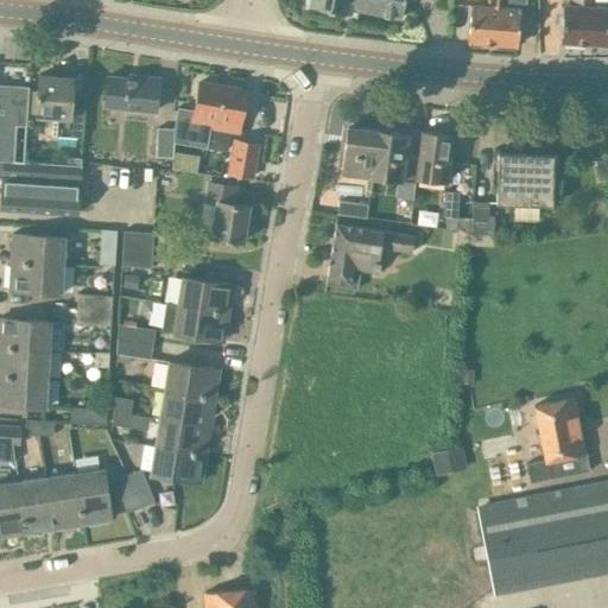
[(310,0),(309,6),(349,14),(350,8),(400,18),(404,0),(310,0)]
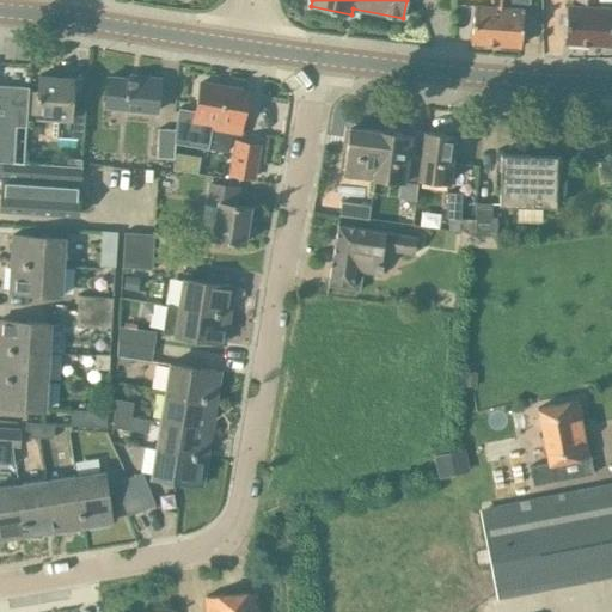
[(475,5),(471,41),(521,46),(525,12),(530,12),(530,0),(491,0),(491,6),(477,5),(475,5)]
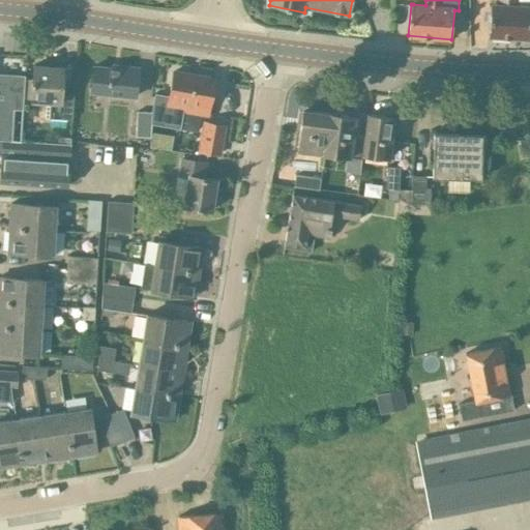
[(529,5),(518,5),(518,0),(498,0),(498,3),(492,3),(490,35),(492,36),(492,41),(509,42),(509,37),(528,38),(529,12),(529,5)]
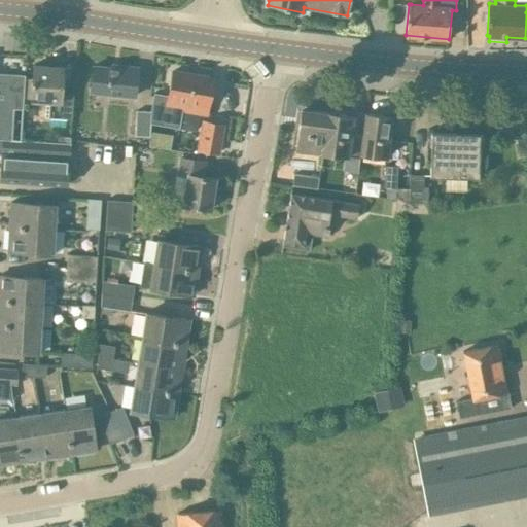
[(135,97),(138,67),(109,64),(108,68),(94,66),(91,92),(135,97)]
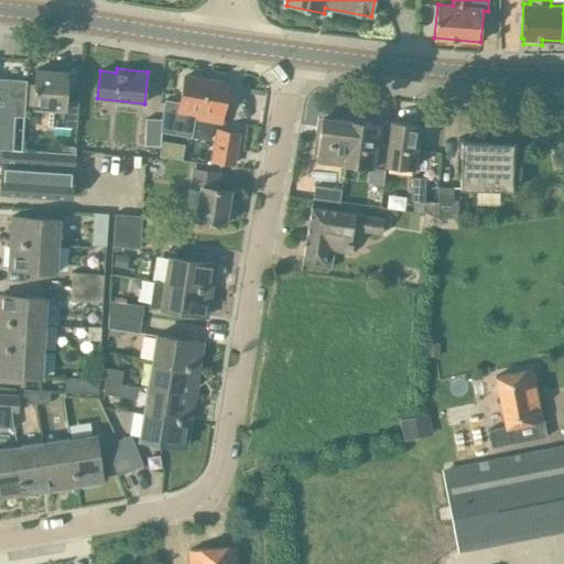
[(26,83),(24,105),(35,105),(35,107),(50,108),(49,125),(77,127),(78,100),(66,99),(67,72),(36,69),(36,84),(26,83)]
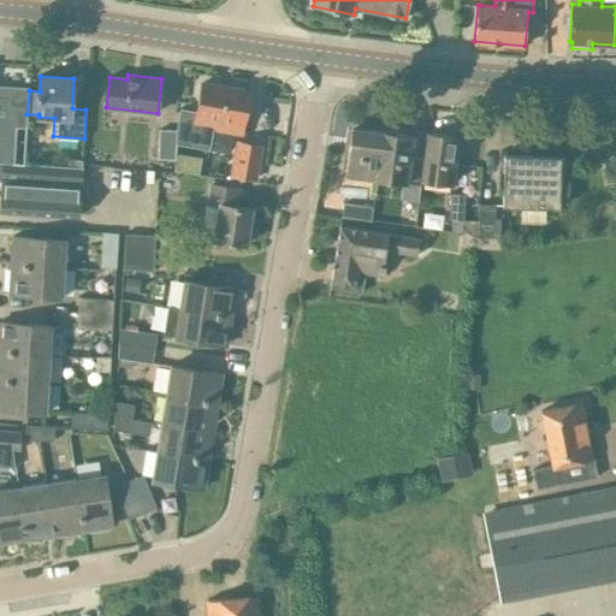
[(177,141),(177,143),(209,149),(212,136),(209,135),(211,129),(230,132),(241,135),(248,92),(203,83),(199,111),(181,107),(177,126),(177,130),(177,141)]
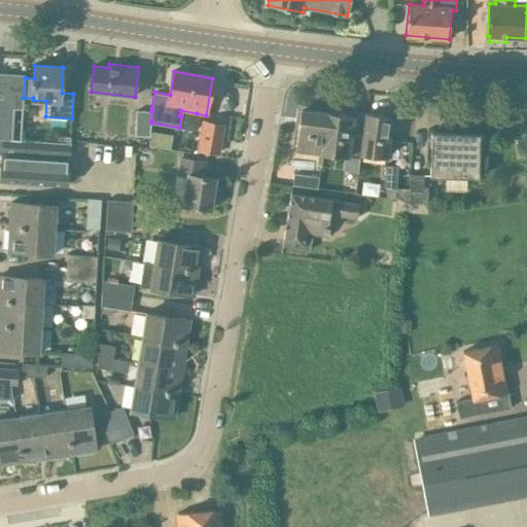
[(0,153),(1,153),(0,166),(0,179),(68,183),(70,141),(21,138),(23,98),(25,77),(25,74),(0,72),(0,153)]
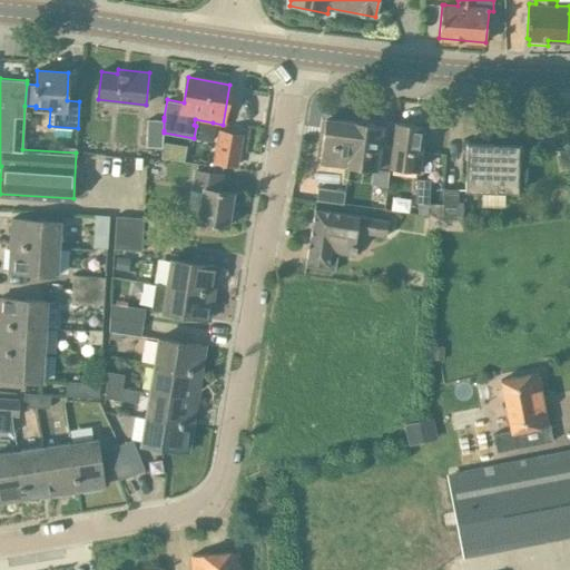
[(383,125),(354,121),(326,118),(321,161),(350,165),(377,168),(390,170),(390,166),(392,147),(380,145),(383,125)]
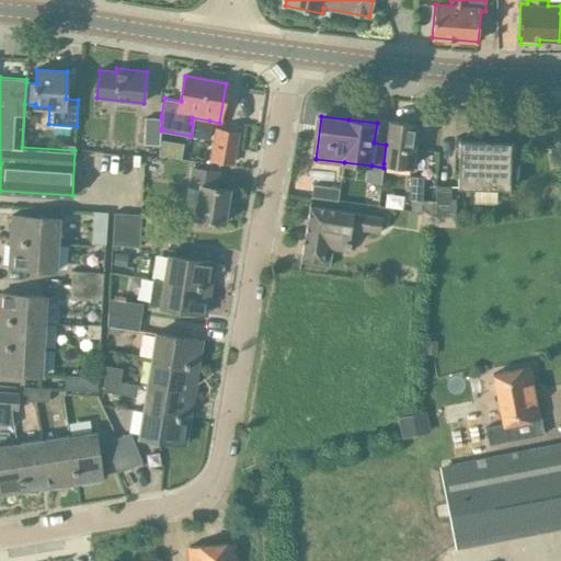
[(146,117),(145,145),(160,145),(161,130),(161,128),(161,118),(146,117)]
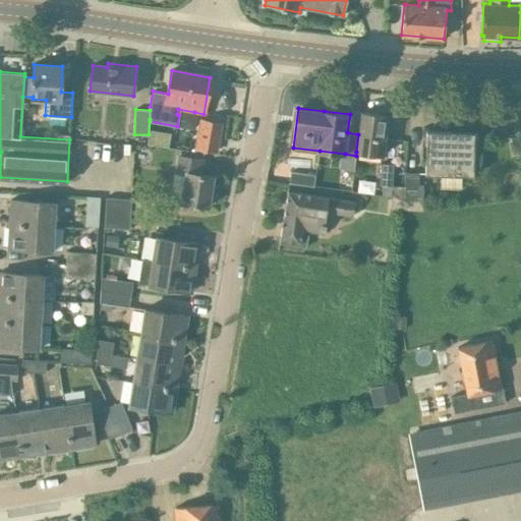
[(383,155),(388,115),(361,112),(358,134),(356,152),(383,155)]
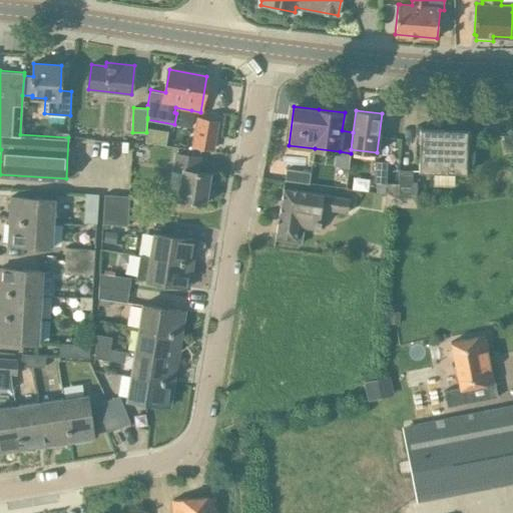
[(147,126),(145,140),(166,144),(168,130),(147,126)]
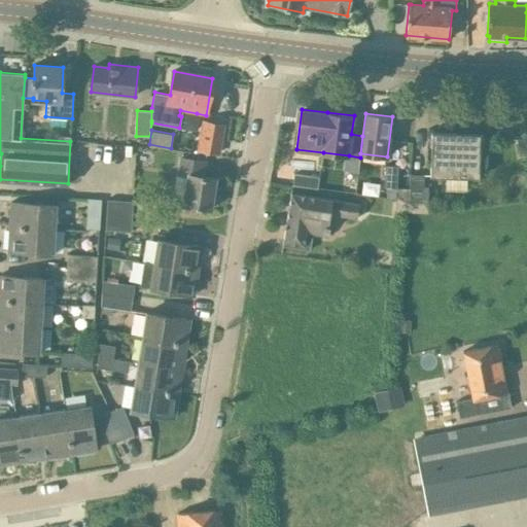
[(431,132),(430,176),(447,176),(466,177),(479,177),(480,133),(431,132)]
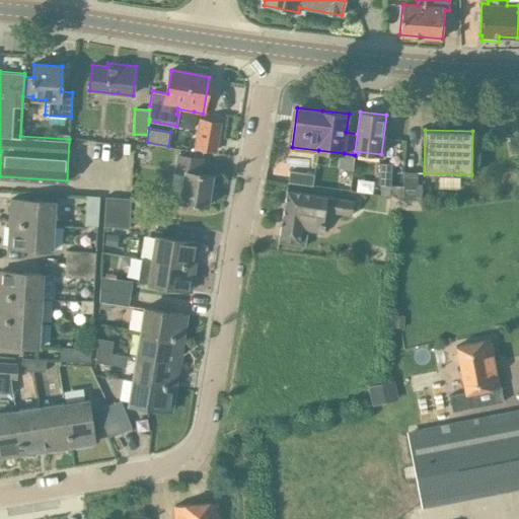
[(199,131),(196,147),(215,150),(218,134),(199,131)]
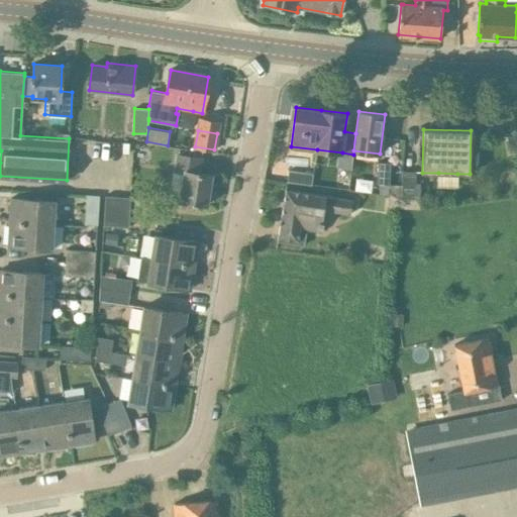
[(176,153),(173,172),(185,174),(181,201),(207,205),(211,175),(198,173),(201,159),(176,153)]
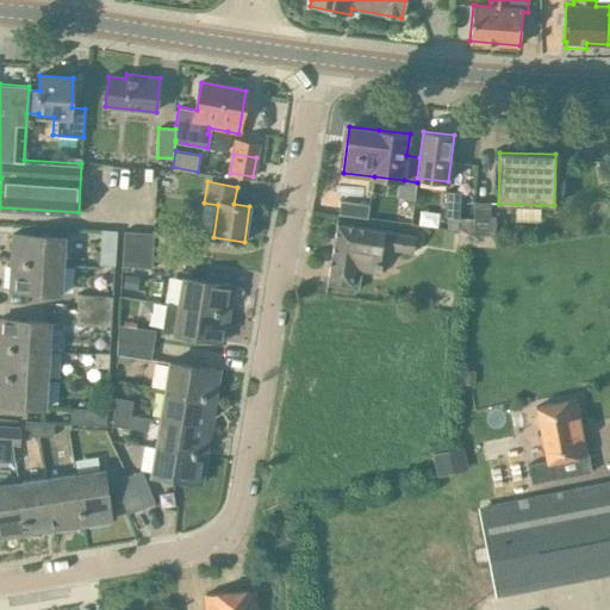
[(459,230),(460,192),(446,191),(444,218),(448,218),(447,229),(459,231),(459,230)]
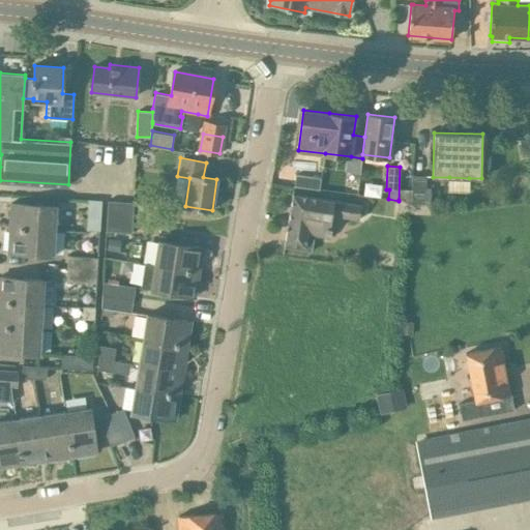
[(320,189),(320,178),(296,175),(294,186),(320,189)]
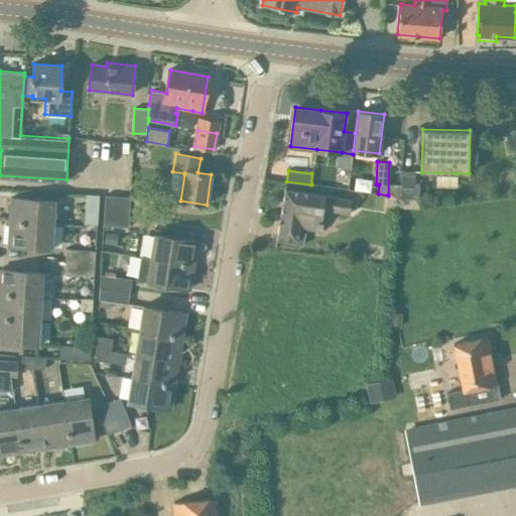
[(389,180),(388,208),(419,209),(419,195),(414,195),(415,181),(415,171),(401,170),(401,180),(389,180)]
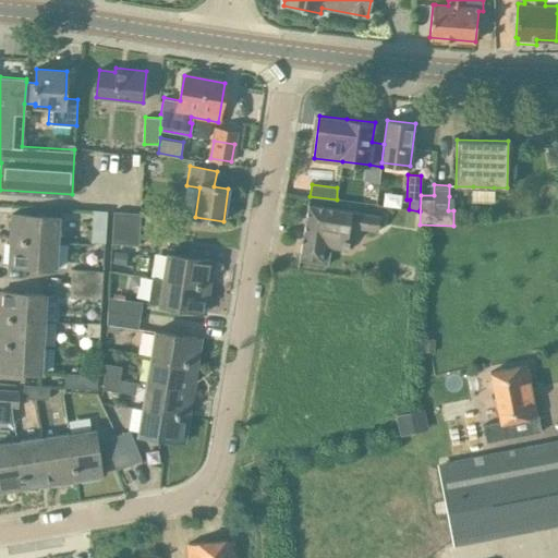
[(300,256),(299,261),(328,266),(330,247),(347,251),(349,239),(347,239),(349,227),(351,227),(378,231),(380,215),(353,210),(308,203),(300,256)]
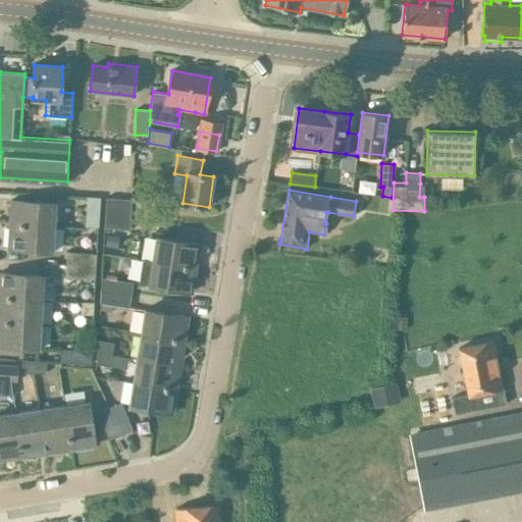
[(98,227),(100,198),(87,197),(85,226),(98,227)]
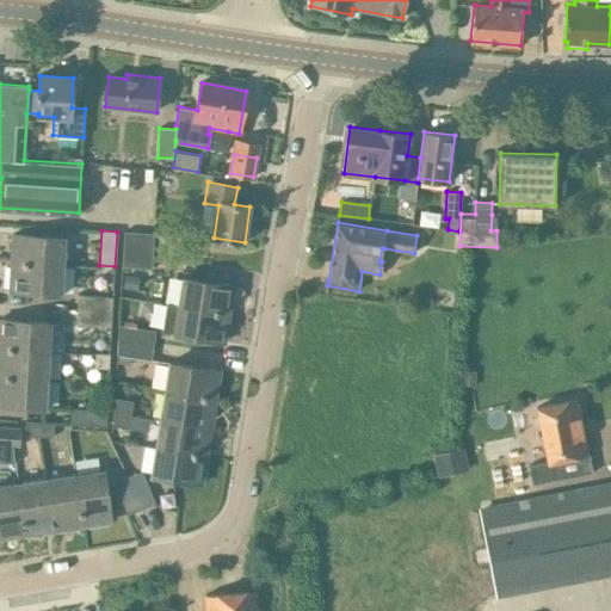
[(137,267),(139,232),(124,232),(122,266),(137,267)]
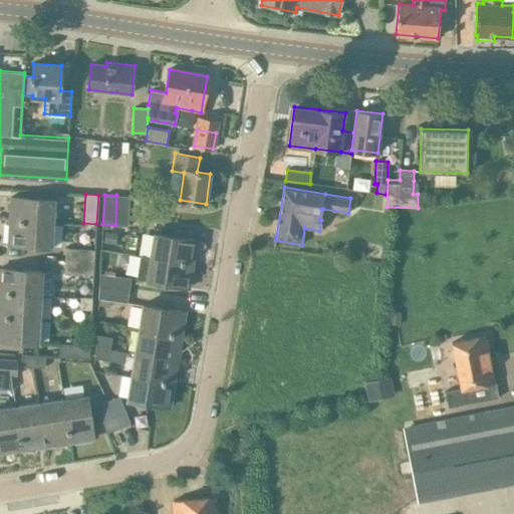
[(127,226),(130,196),(116,195),(115,225),(127,226)]
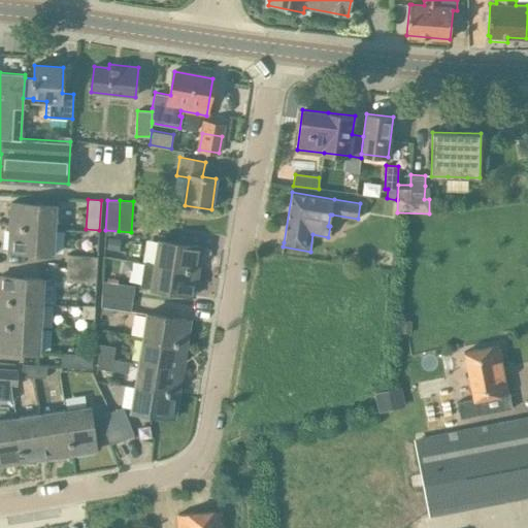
[(55,231),(56,205),(11,202),(10,228),(55,231)]
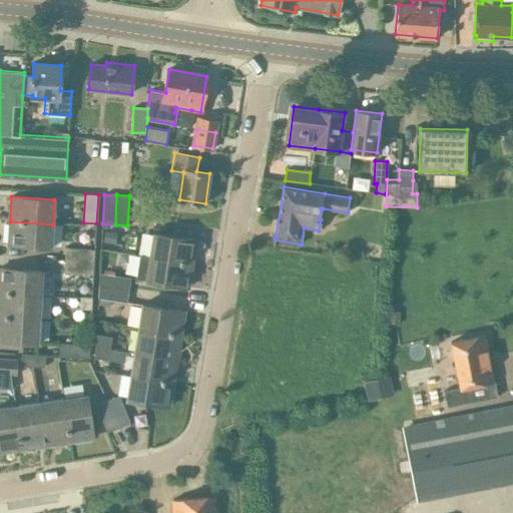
[(134,203),(132,213),(145,214),(147,204),(134,203)]
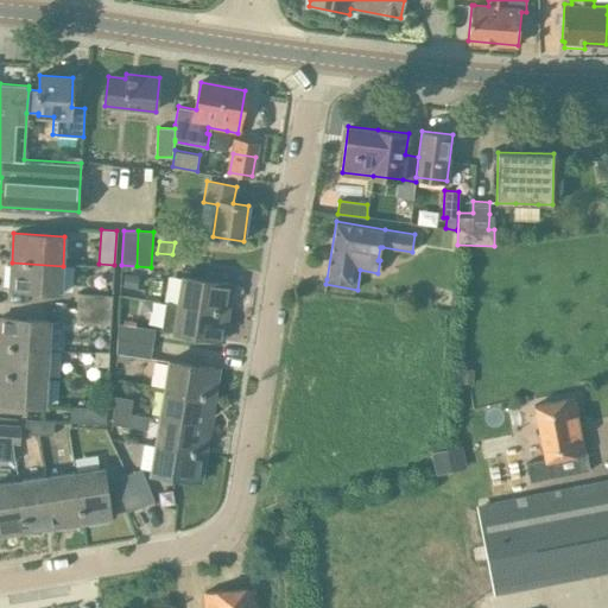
[(61,293),(63,266),(12,263),(10,290),(61,293)]
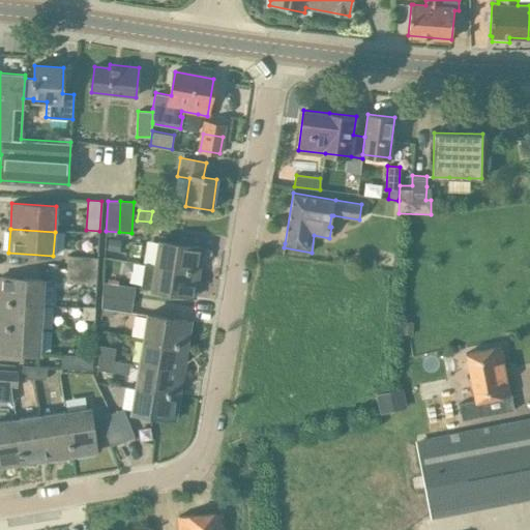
[(118,252),(121,239),(111,237),(108,248),(118,252)]
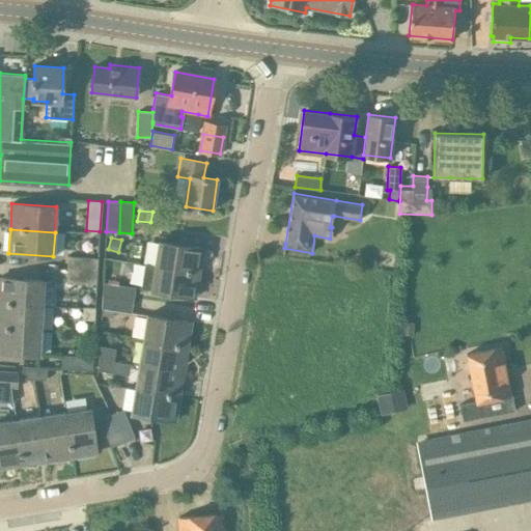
[(199,274),(203,249),(160,242),(156,267),(199,274)]
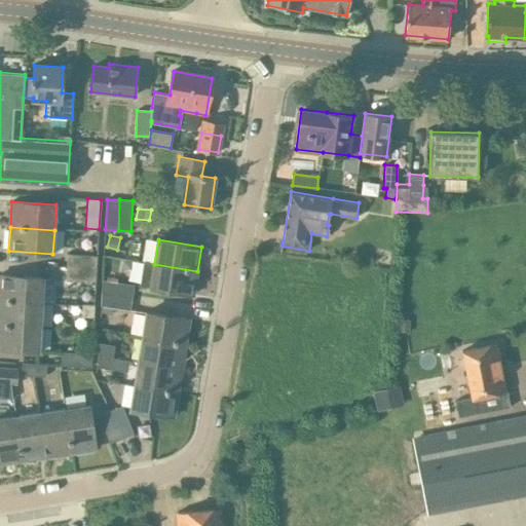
[(97,269),(98,256),(68,254),(67,267),(97,269)]
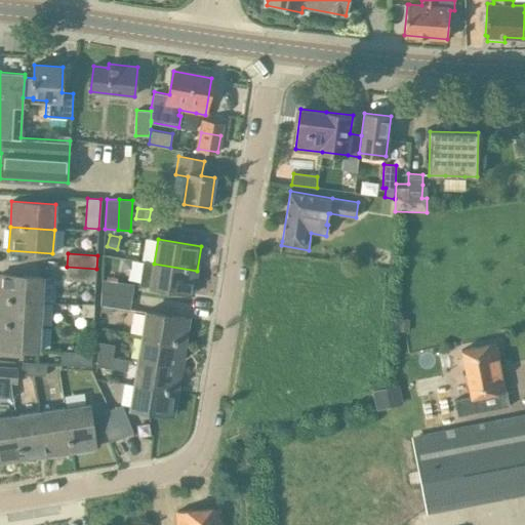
[(194,294),(197,271),(154,264),(143,263),(139,284),(151,286),(150,288),(194,294)]
